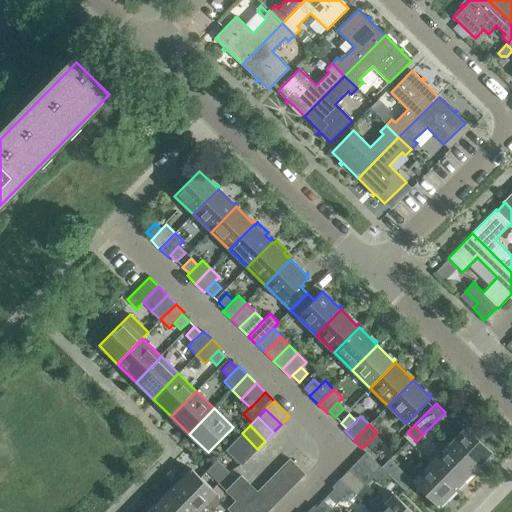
[(476,468),(492,452),(466,427),(448,446),(474,471),(475,470),(477,472),(478,470),(476,468)]
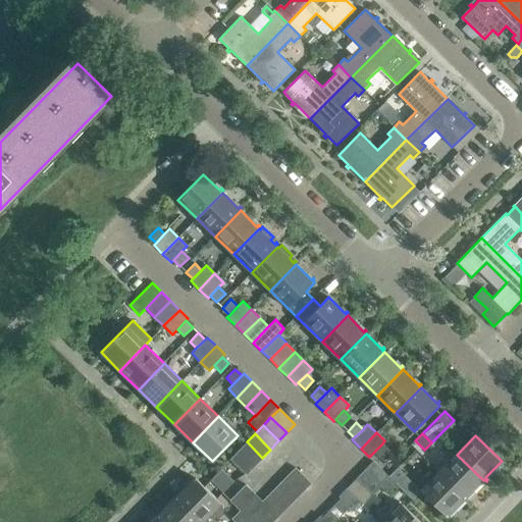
[(247,441),(239,450),(254,466),(262,458),(247,441)]
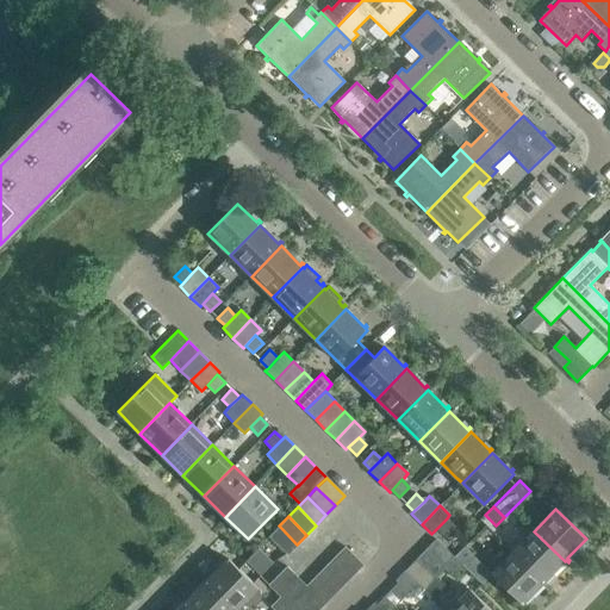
[(459,530),(447,518),(436,529),(449,541),(459,530)]
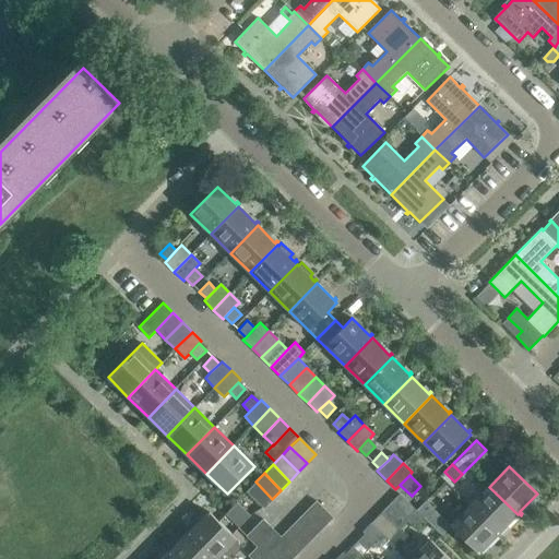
[(247,490),(261,506),(263,508),(272,499),(256,482),(247,490)]
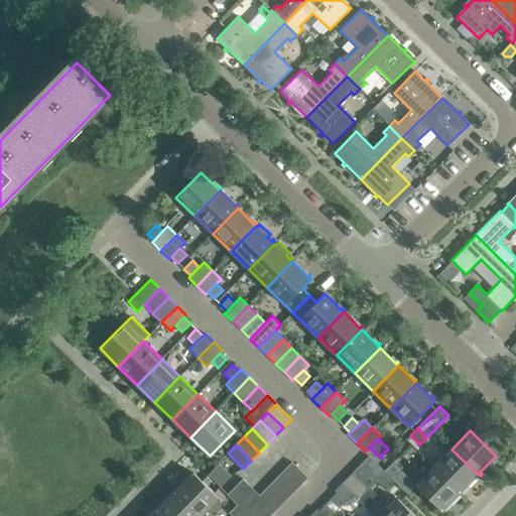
[(463,494),(464,492),(463,490),(478,475),(452,449),(441,460),(436,454),(428,462),(434,468),(460,493),(461,492),(463,494)]
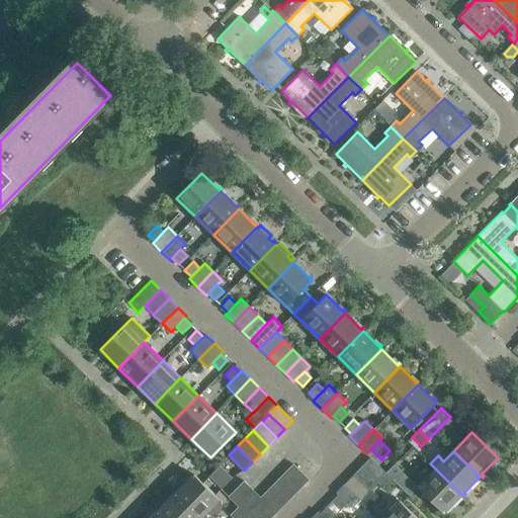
[(393,480),(385,473),(370,457),(361,466),(377,482),(377,483),(383,489),(393,480)]
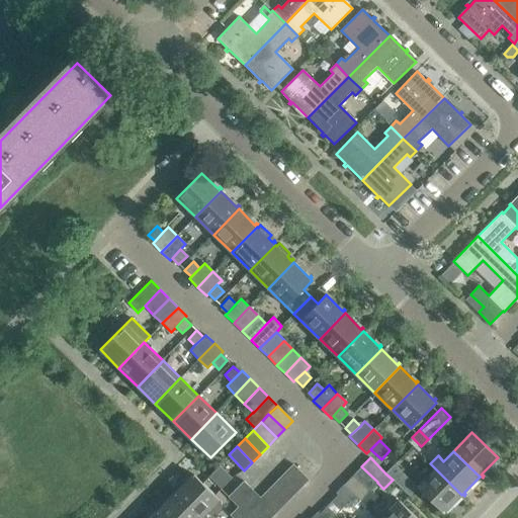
[(292,463),(284,472),(300,488),(309,480),(292,463)]
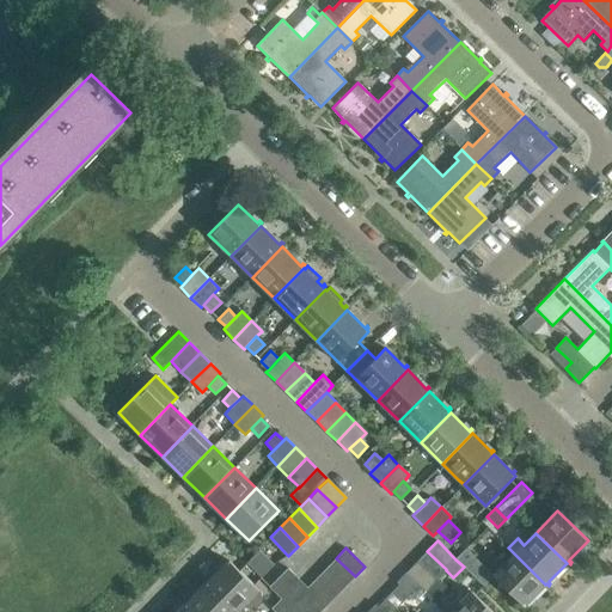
[(464,567),(475,557),(466,549),(456,560),(464,567)]
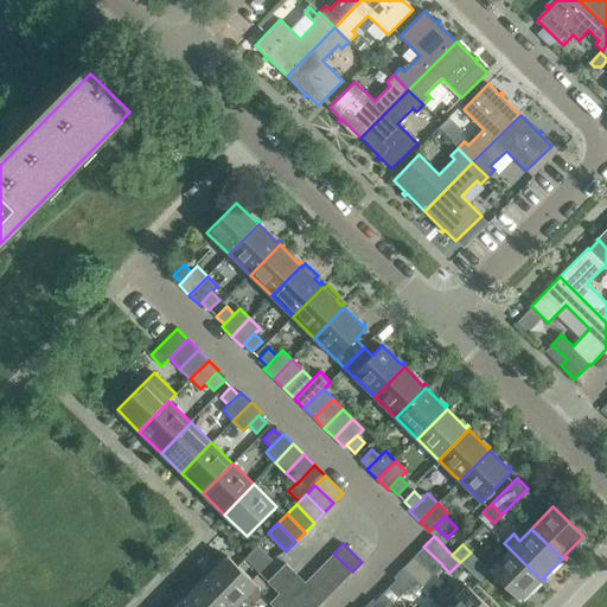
[(259,573),(272,560),(257,545),(244,558),(259,573)]
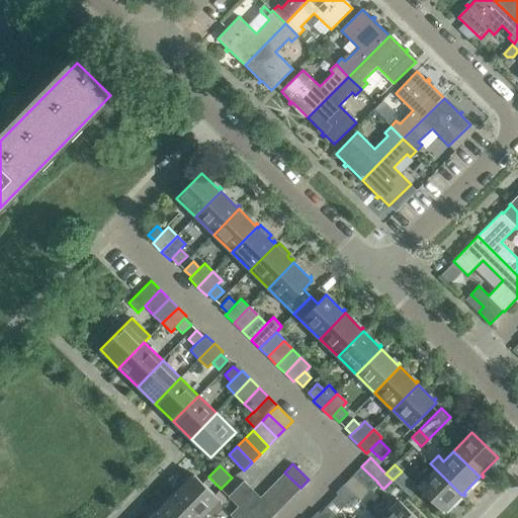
[(368,491),(377,483),(377,482),(361,466),(353,476),(368,491)]
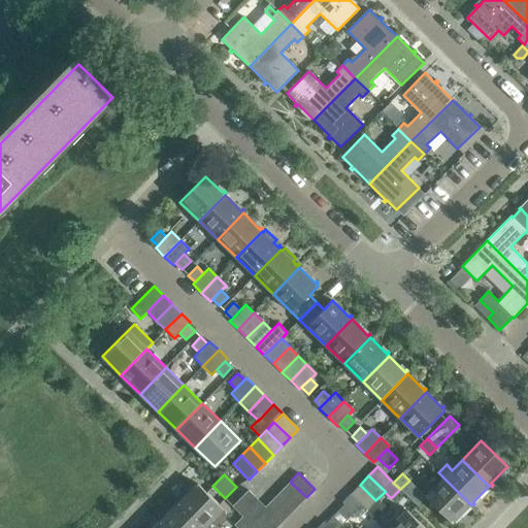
[(455,524),(457,522),(455,520),(470,504),(444,479),(426,497),(452,523),(453,522),(455,524)]
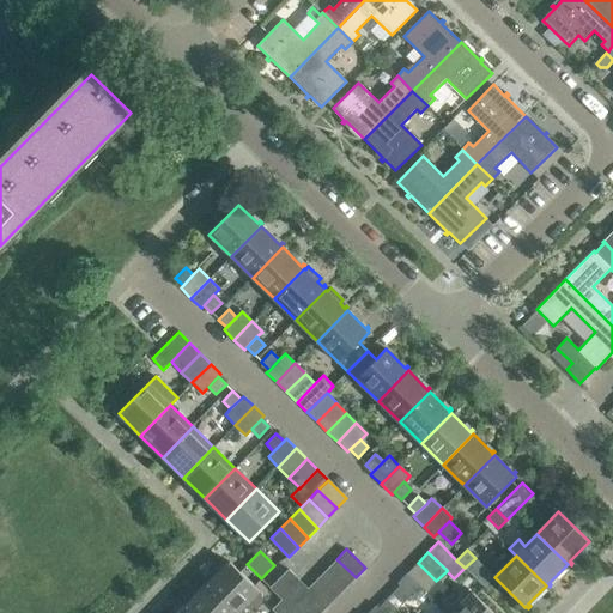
[(346,587),(356,577),(337,559),(327,569),(346,587)]
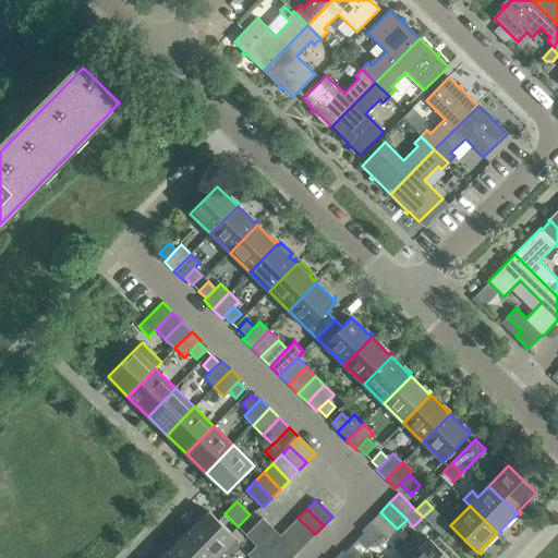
[(208,511),(189,531),(216,557),(217,557),(237,538),(208,511)]
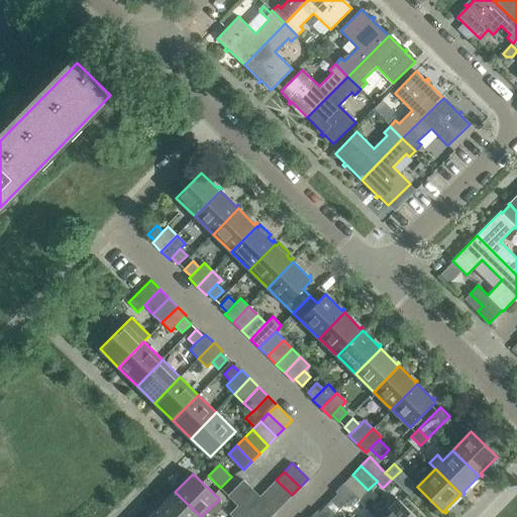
[(359,498),(368,490),(352,475),(343,483),(359,498)]
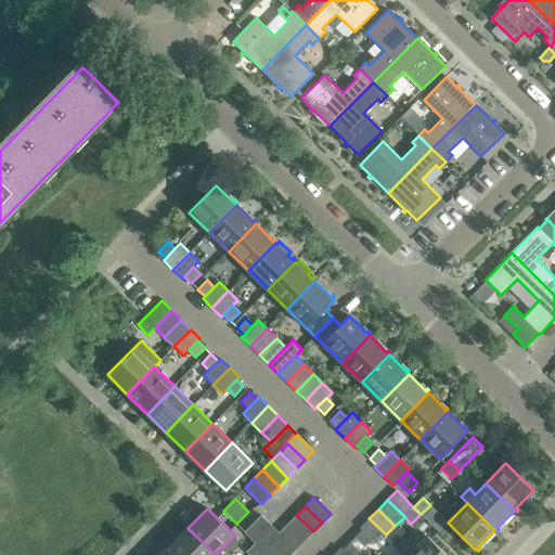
[(244,532),(254,541),(270,524),(261,515),(244,532)]
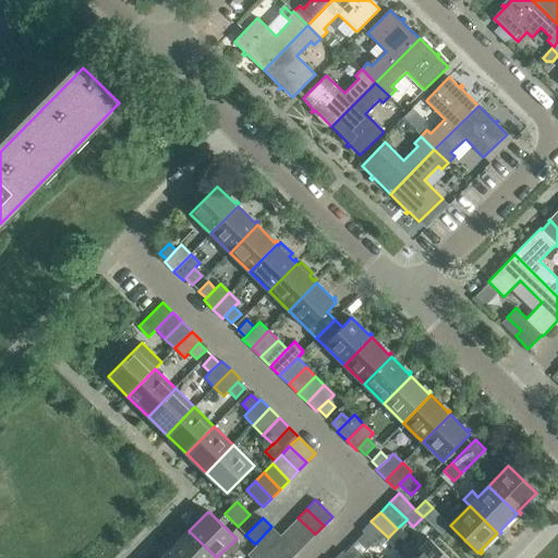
[(298,518),(289,526),(306,543),(315,534),(298,518)]
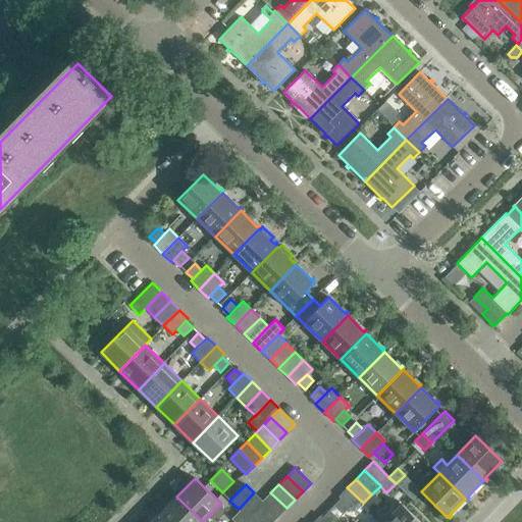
[(350,507),(355,512),(363,503),(347,487),(338,497),(341,499),(350,507)]
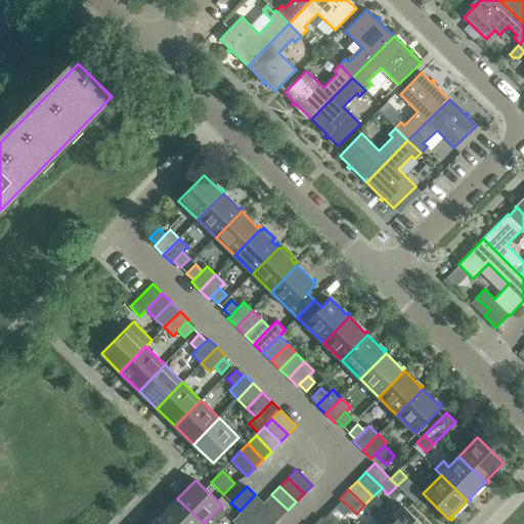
[(255,494),(239,511),(241,513),(248,519),(256,511),(263,503),(255,494)]
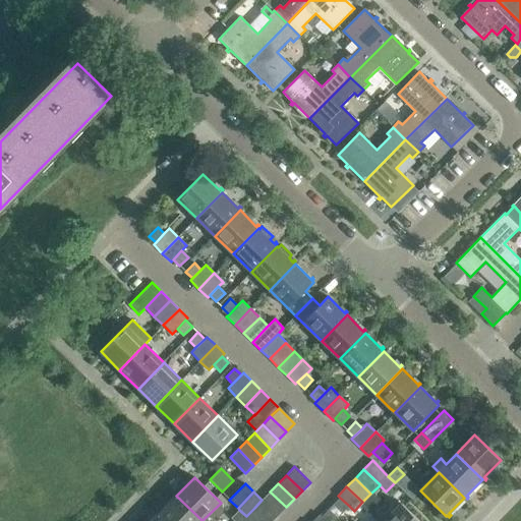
[(278,515),(286,507),(270,491),(263,500),(278,515)]
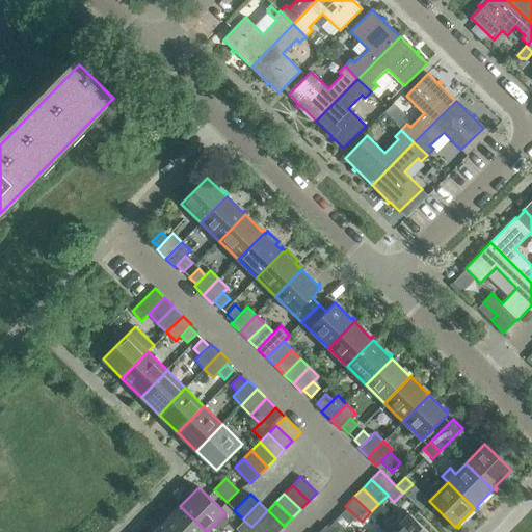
[(206,531),(180,506),(162,525),(168,531),(206,531)]
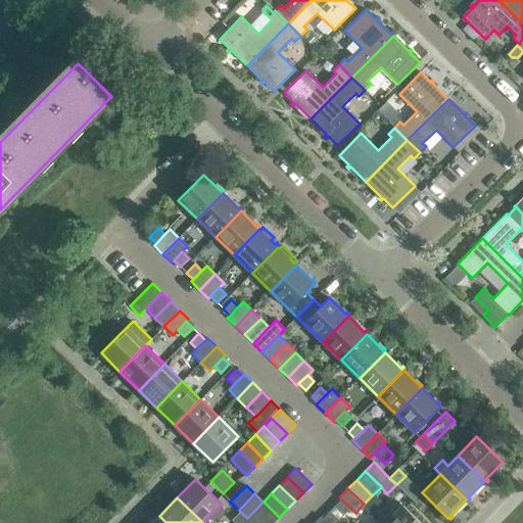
[(341,500),(335,506),(343,515),(350,508),(341,500)]
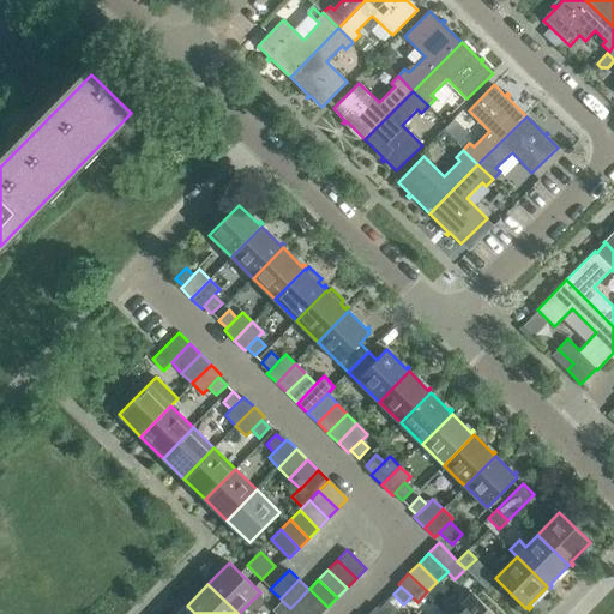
[(309,589),(308,589),(300,599),(315,613),(320,613),(327,607),(309,589)]
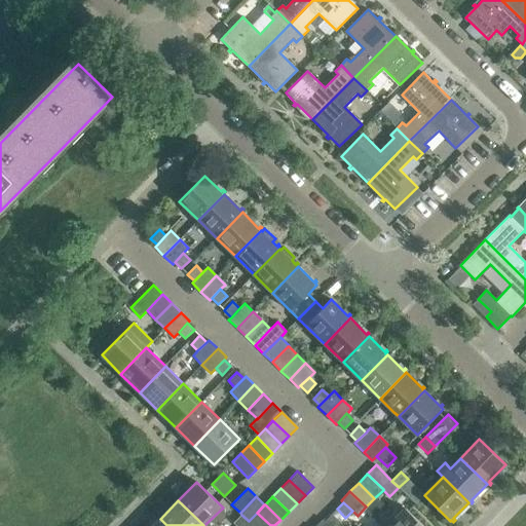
[(423,525),(405,508),(386,525),(423,525)]
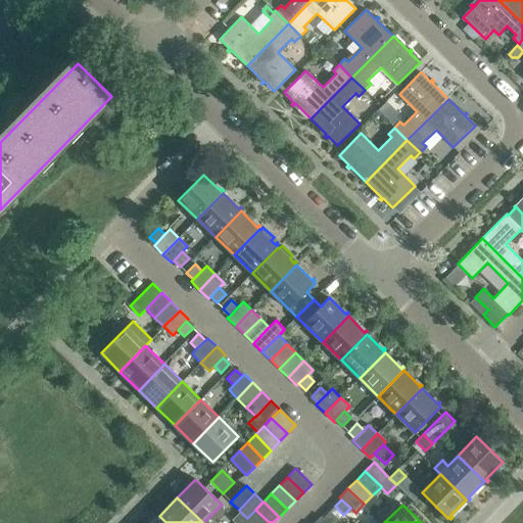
[(252,522),(269,522),(255,510),(247,518),(252,522)]
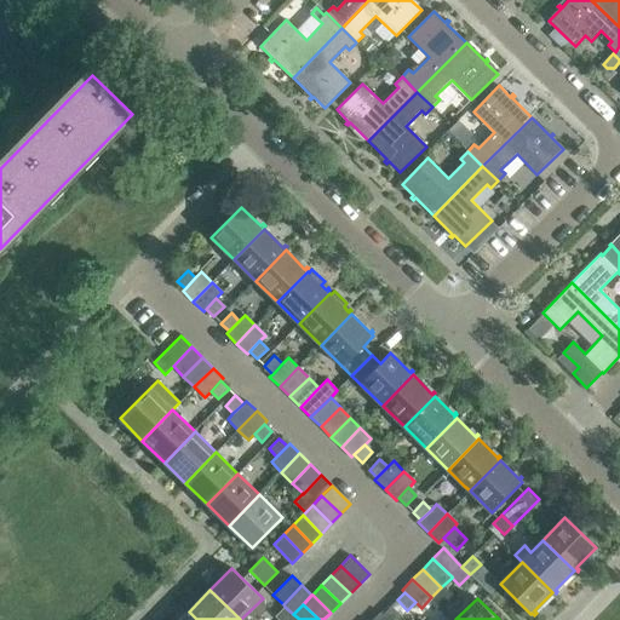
[(299,619),(293,614),(285,607),(275,616),(279,619),(299,619)]
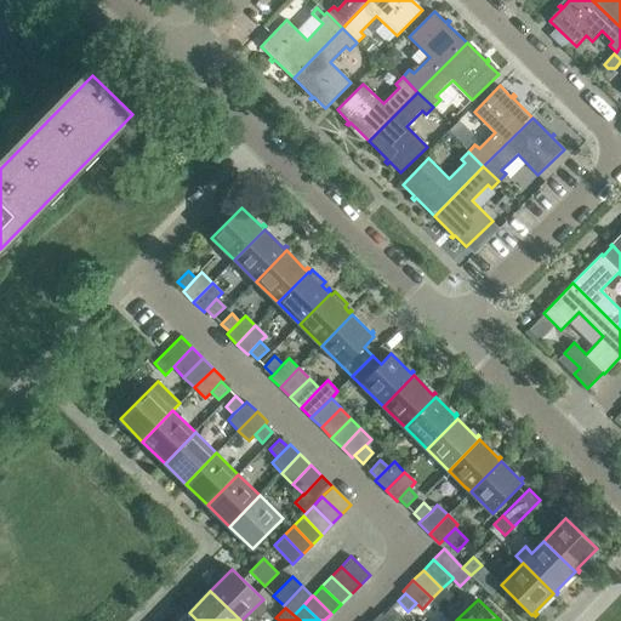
[(391,608),(383,616),(388,620),(398,620),(402,617),(391,608)]
